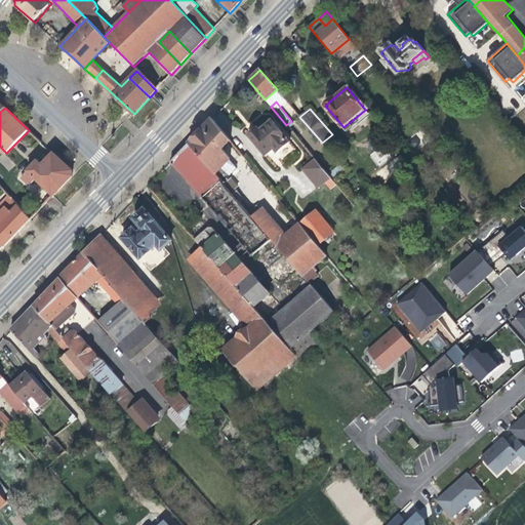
[(231,142),(212,119),(203,128),(223,150),(231,142)]
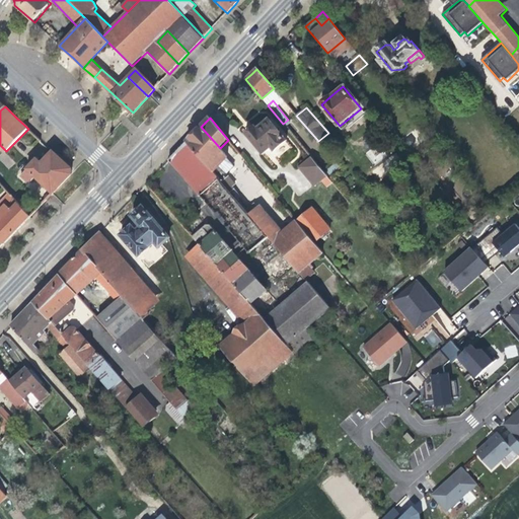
[(255,125),(244,134),(263,155),(271,148),(274,153),(288,142),(268,119),(263,123),(257,127),(255,125)]
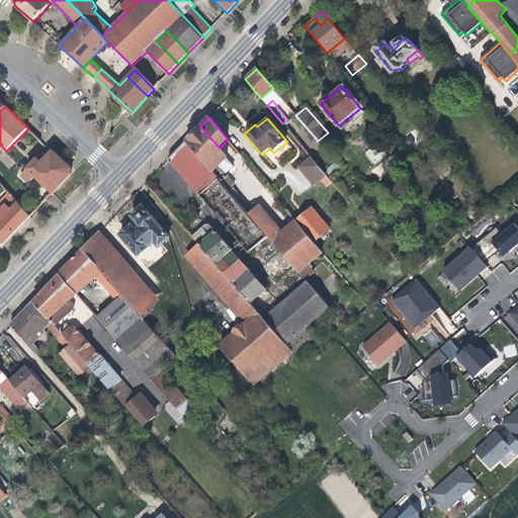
[(193,134),(186,141),(213,171),(229,157),(220,148),(200,126),(193,134)]
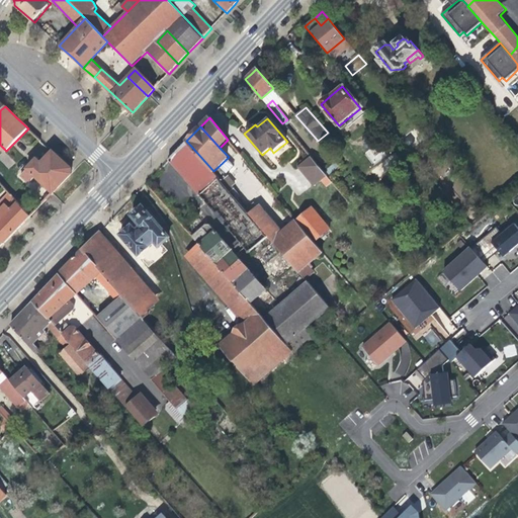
[(202,198),(222,181),(213,171),(186,141),(169,160),(202,198)]
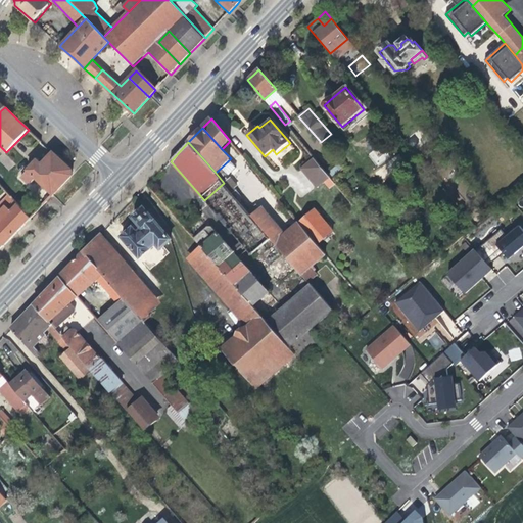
[(58,157),(53,152),(42,163),(39,160),(20,179),(30,187),(36,180),(40,184),(62,161),(58,157)]
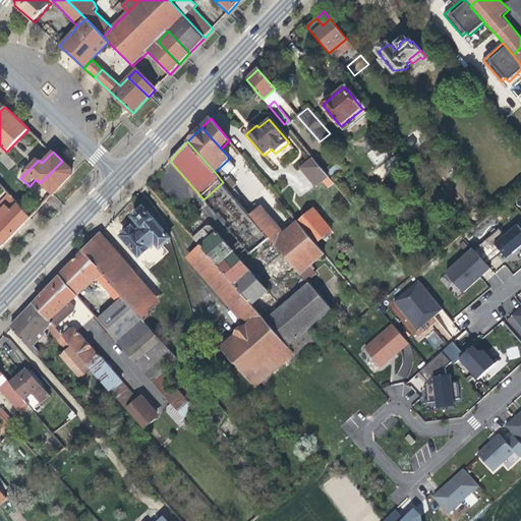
[(329,189),(335,185),(312,158),(299,168),(316,188),(323,182),(329,189)]
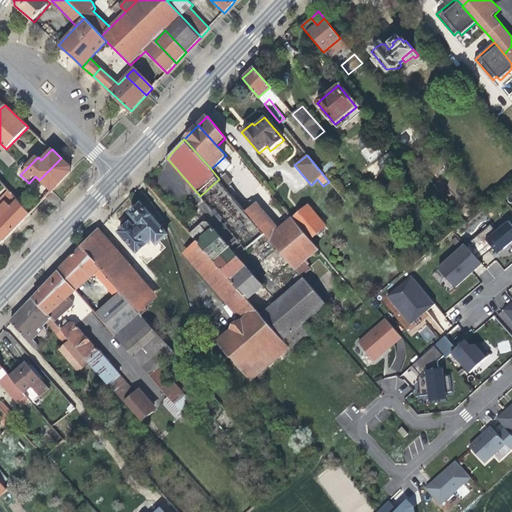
[(39,180),(52,192),(70,173),(71,167),(67,163),(61,158),(39,180)]
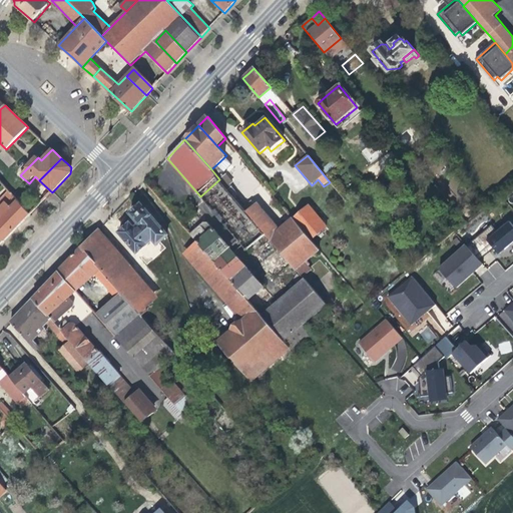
[(225,174),(219,179),(233,195),(236,193),(229,184),(232,182),(225,174)]
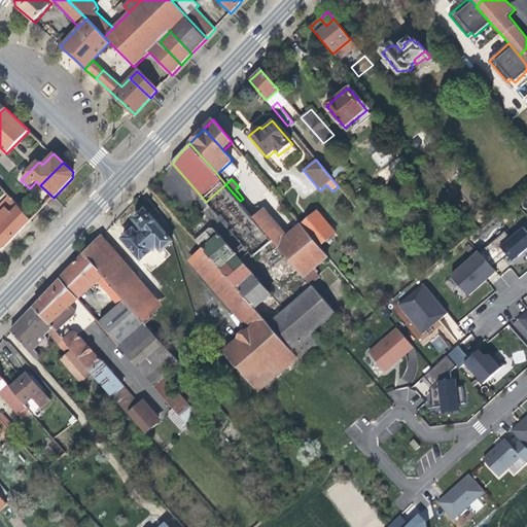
[(240,201),(225,184),(206,202),(253,256),(273,239),(260,224),(254,217),(240,201)]
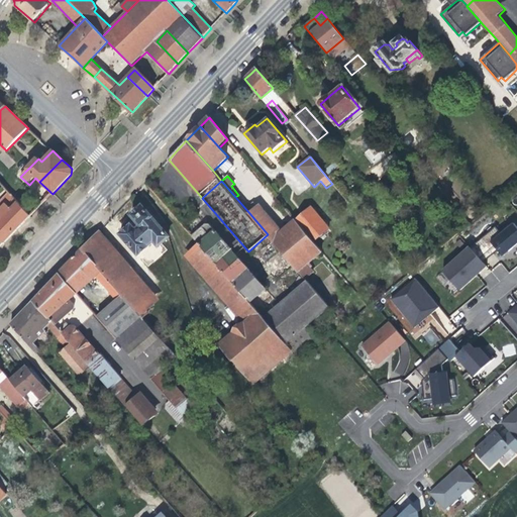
[(53,194),(39,182),(31,191),(43,203),(53,194)]
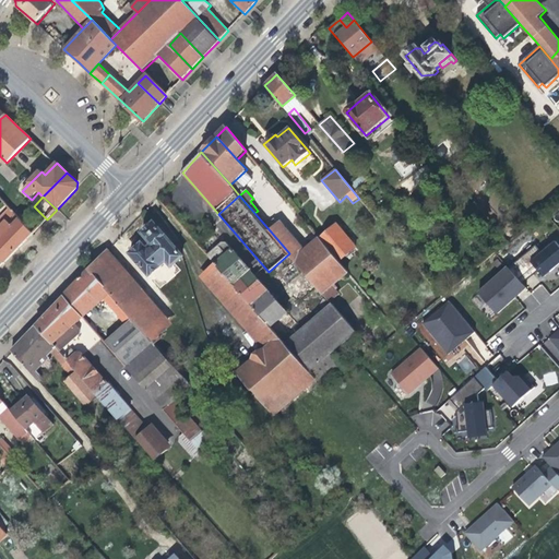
[(0,218),(10,210),(0,198),(0,218)]
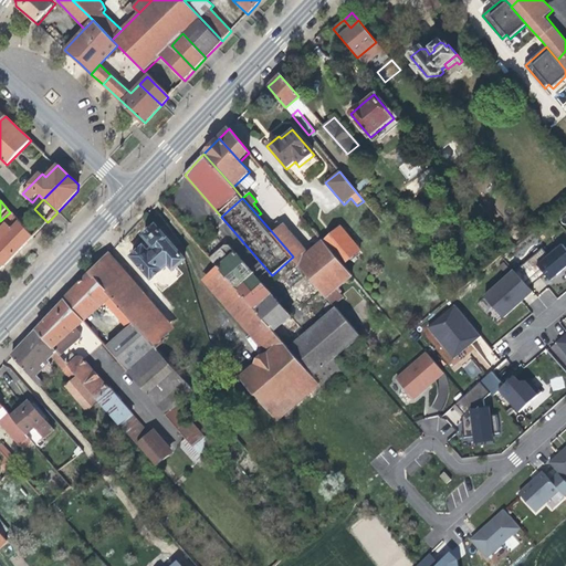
[(10,212),(0,221),(0,261),(4,266),(21,249),(33,237),(10,212)]
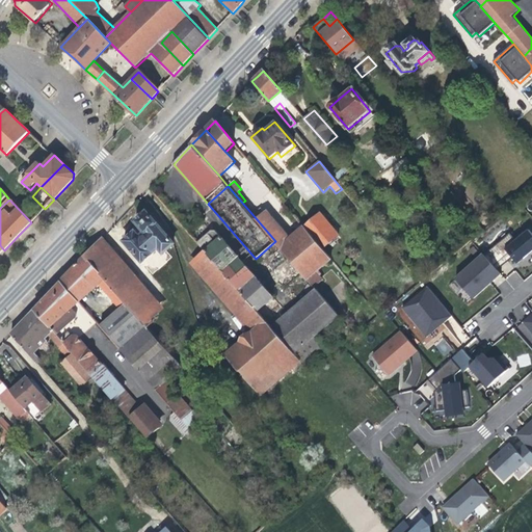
[(139,239),(153,254),(155,256),(156,256),(157,256),(160,256),(174,242),(145,210),(139,215),(134,220),(144,233),(140,238),(139,239)]
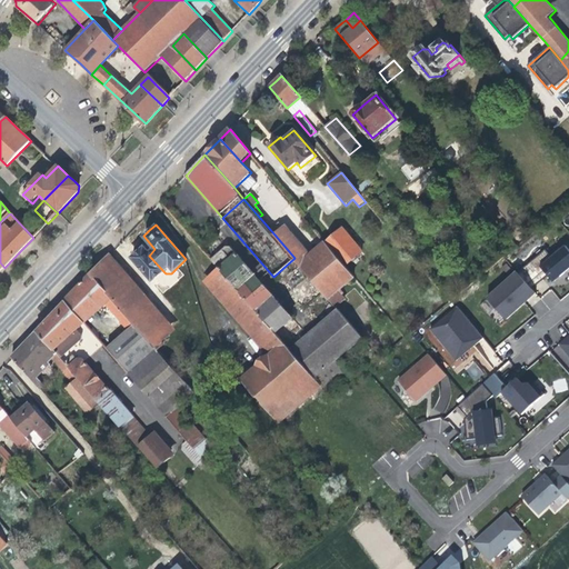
[(281,242),(289,236),(308,258),(311,255),(286,225),(275,235),(281,242)]
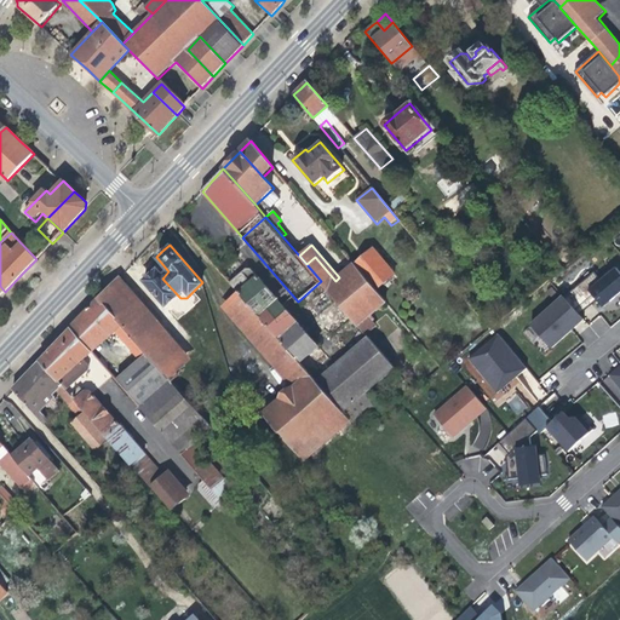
[(373,248),(355,264),(377,290),(395,274),(373,248)]
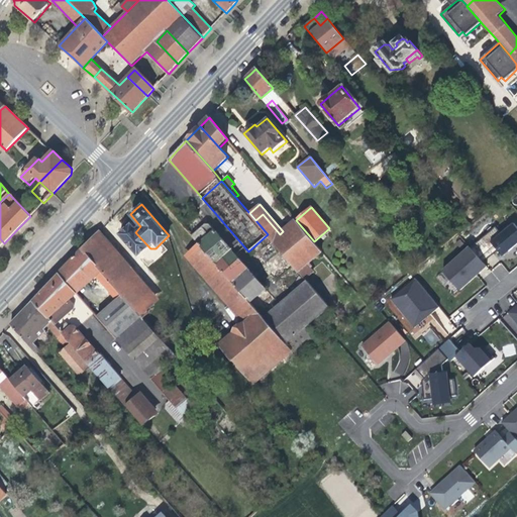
[(290,214),(287,209),(280,214),(284,219),(290,214)]
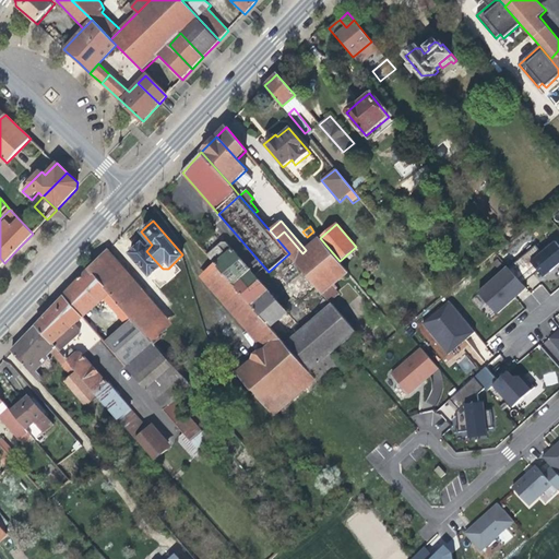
[(295,260),(302,253),(284,232),(276,238),(289,253),(295,260)]
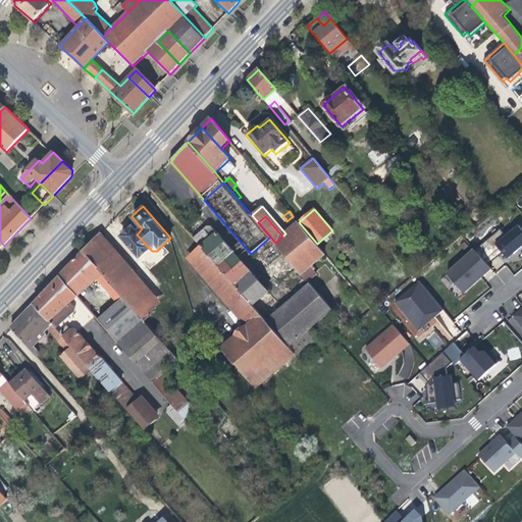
[(293,216),(286,221),(293,227),(299,222),(293,216)]
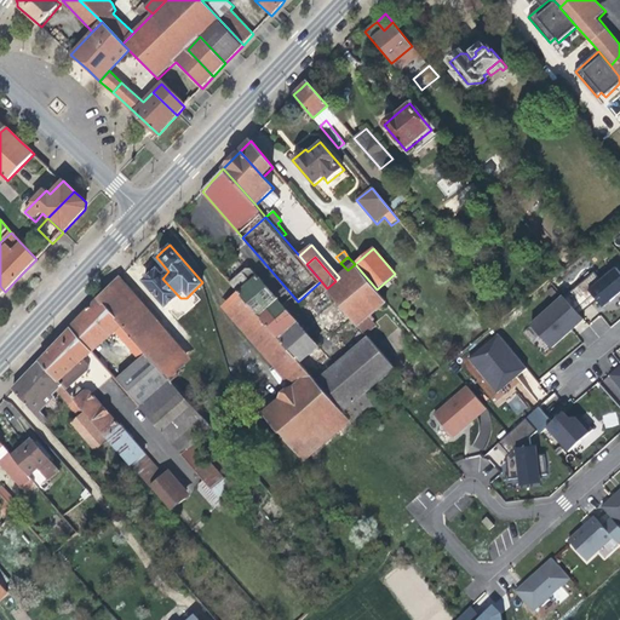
[(339,277),(336,281),(327,288),(359,326),(372,315),(388,302),(377,290),(355,264),(348,270),(339,277)]
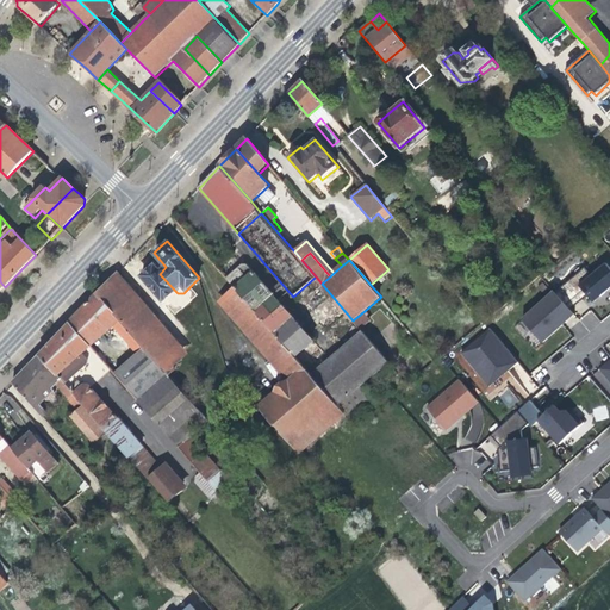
[(241,266),(238,268),(247,277),(253,272),(247,265),(244,262),(241,266)]
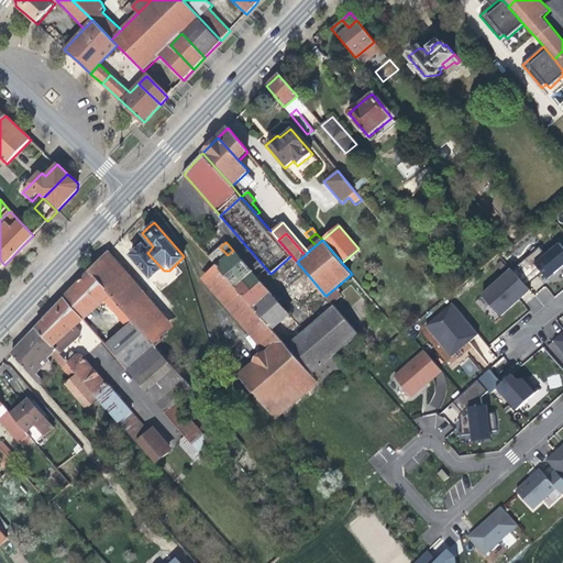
[(540,246),(512,269),(527,286),(528,285),(525,280),(534,273),(538,277),(542,273),(548,279),(562,266),(562,246),(560,243),(547,254),(540,246)]
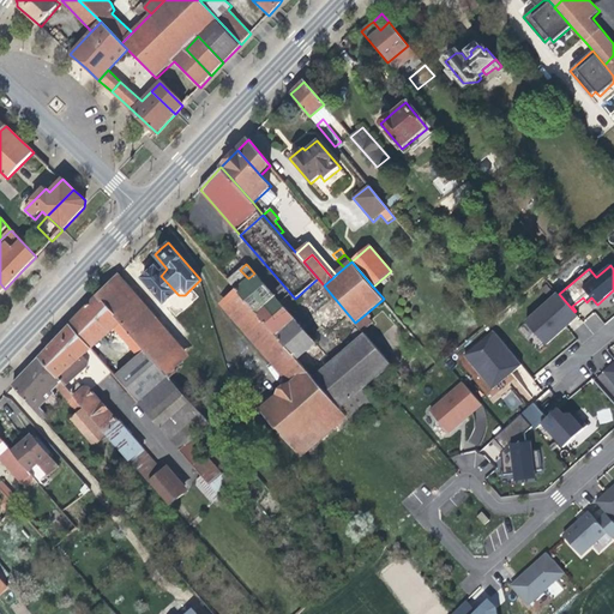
[(164,304),(176,293),(161,276),(162,275),(155,266),(143,278),(164,304)]
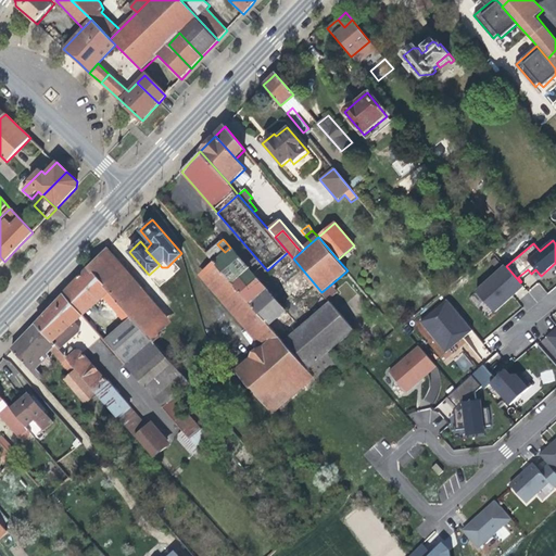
[(214,262),(225,252),(217,244),(206,253),(214,262)]
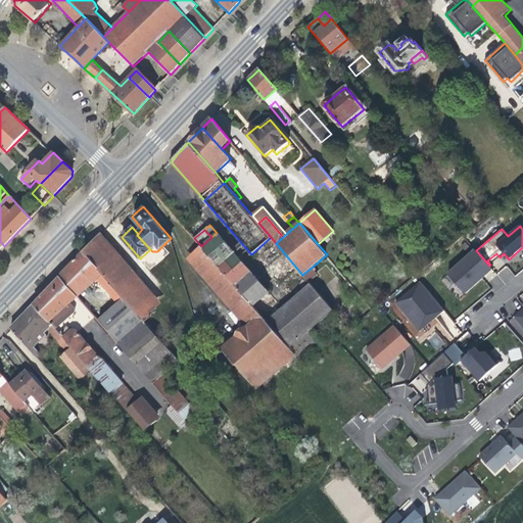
[(102,233),(96,239),(157,307),(163,302),(102,233)]
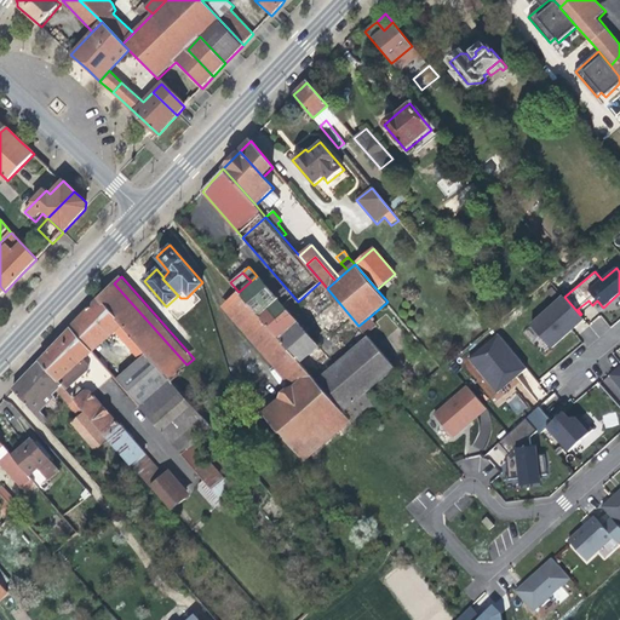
[(251,281),(239,292),(275,333),(302,363),(320,346),(257,276),(251,281)]
